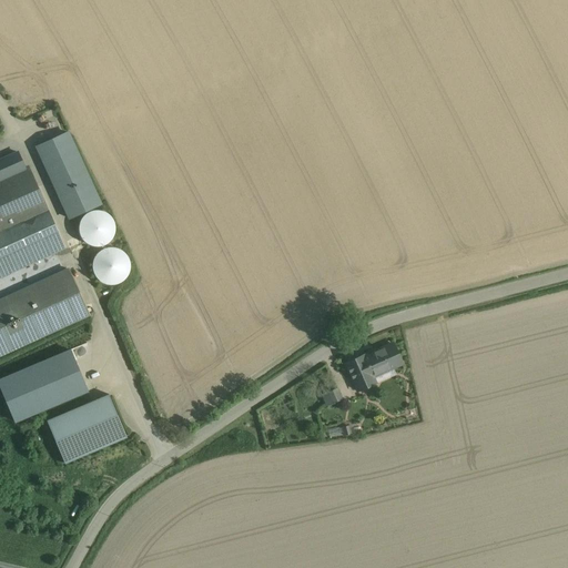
[(75,150),(68,133),(37,148),(69,219),(100,204),(75,150)]
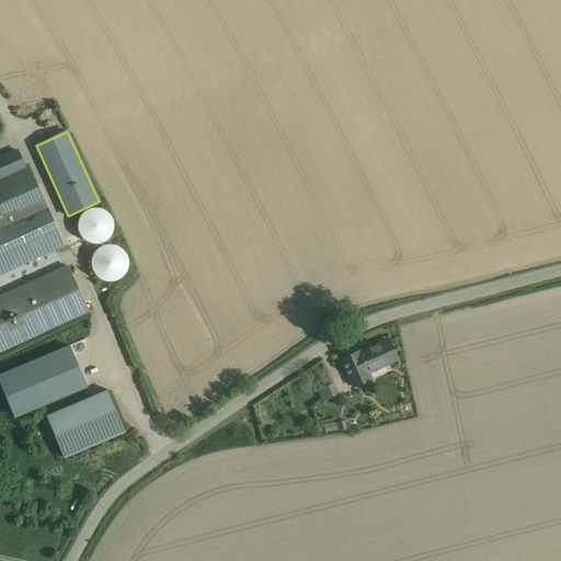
[(18,151),(0,158),(0,192),(11,217),(19,214),(21,220),(37,213),(47,209),(27,165),(24,167),(18,151)]
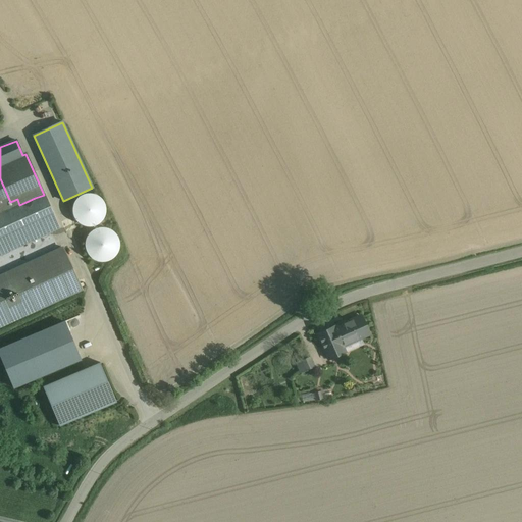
[(0,178),(0,213),(19,205),(17,199),(10,202),(0,178)]
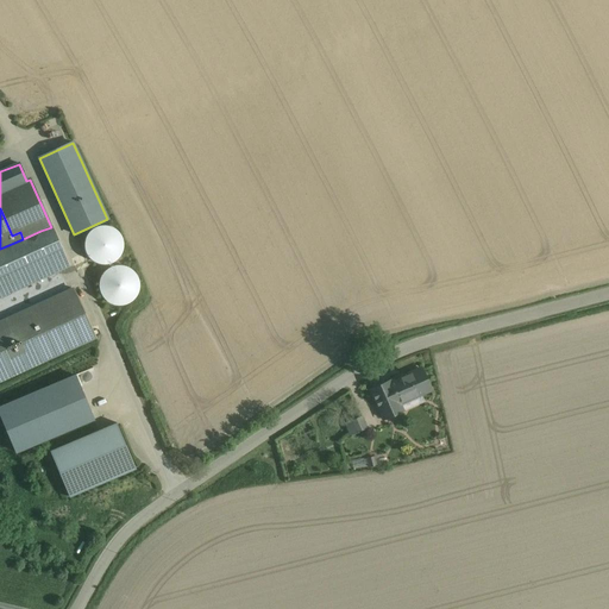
[(88,233),(86,237),(85,240),(85,245),(85,250),(86,253),(88,257),(92,261),(95,263),(99,264),(104,265),(108,264),(112,263),(115,261),(119,258),(121,253),(123,250),(124,245),(123,242),(121,237),(119,233),(117,230),(112,227),(108,226),(104,226),(100,226),(95,227),(92,230),(88,233)]
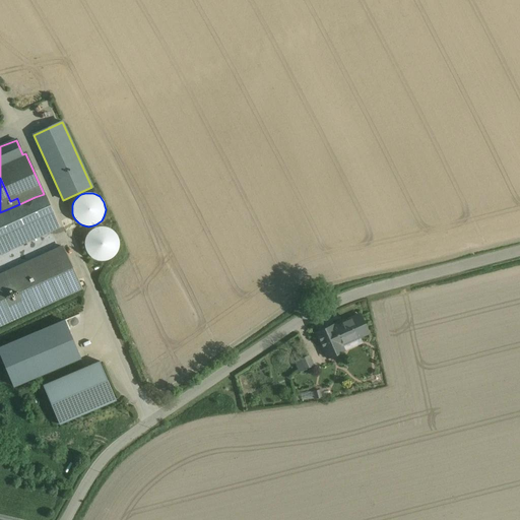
[(44,217),(52,213),(44,194),(35,197),(44,217)]
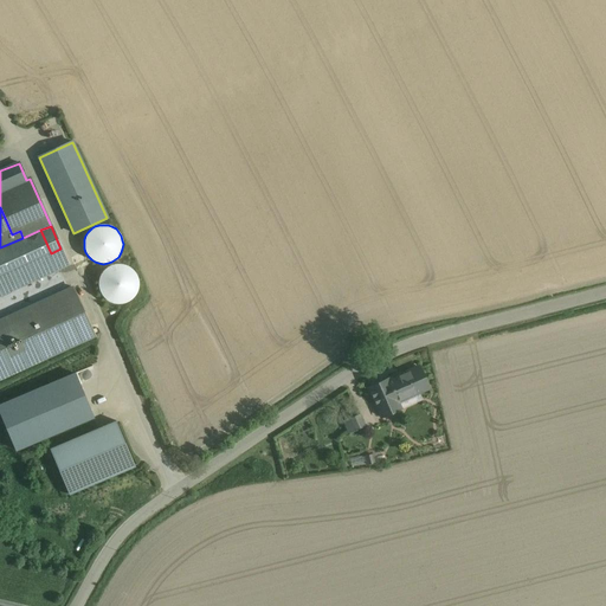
[(0,247),(0,283),(53,259),(51,253),(40,230),(23,238),(0,247)]
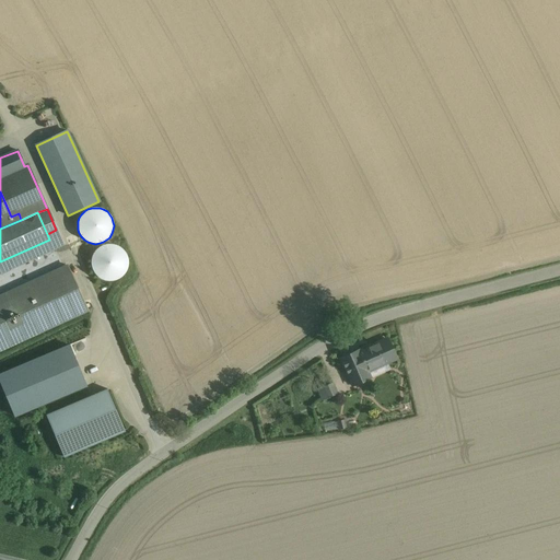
[(49,240),(0,261),(0,273),(63,245),(56,230),(47,234),(49,240)]
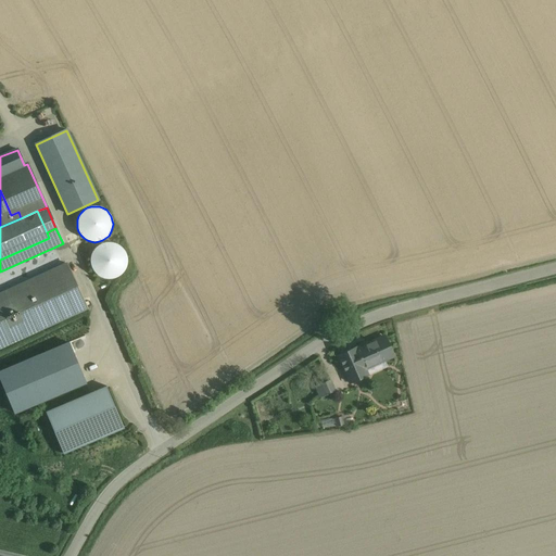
[(91,255),(90,258),(90,263),(91,266),(92,269),(95,273),(98,275),(101,277),(104,278),(108,279),(111,279),(115,278),(118,276),(121,274),(123,272),(125,268),(126,264),(126,261),(126,257),(125,254),(123,251),(121,248),(118,245),(115,244),(111,243),(108,243),(104,243),(100,244),(98,247),(95,249),(92,252),(91,255)]
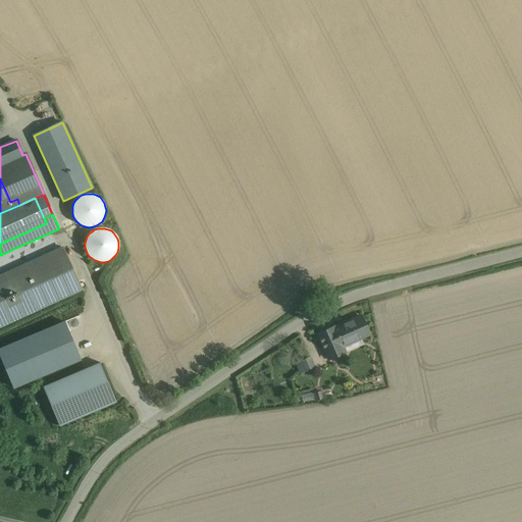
[(0,326),(81,289),(63,248),(0,276),(0,326)]
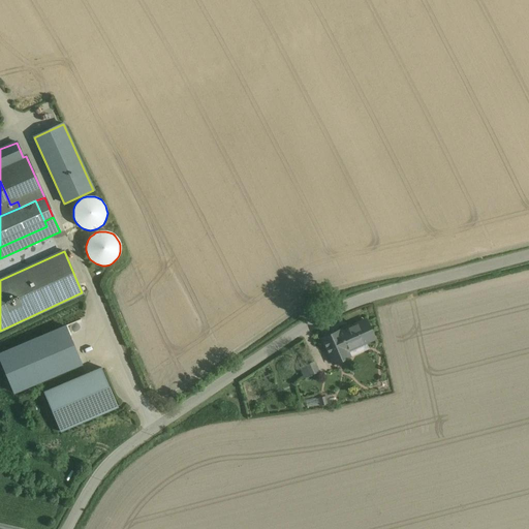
[(355,327),(338,335),(339,337),(332,341),(337,353),(345,350),(345,351),(353,347),(374,338),(367,321),(355,327)]
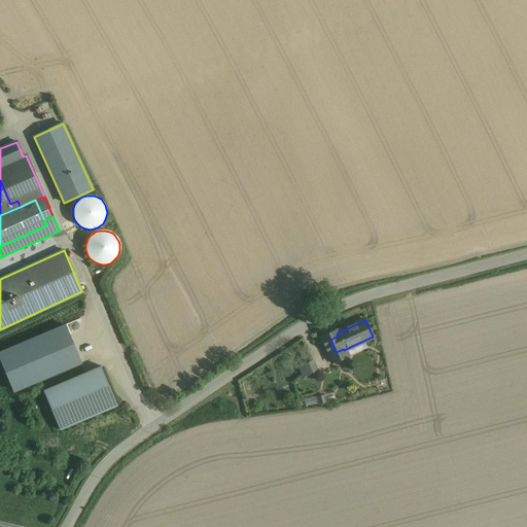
[(65,325),(0,352),(0,358),(14,392),(81,363),(65,325)]
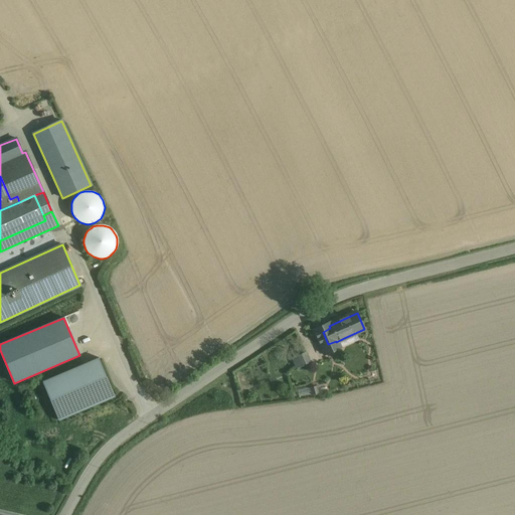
[(328,344),(323,332),(316,335),(323,350),(330,347),(328,344)]
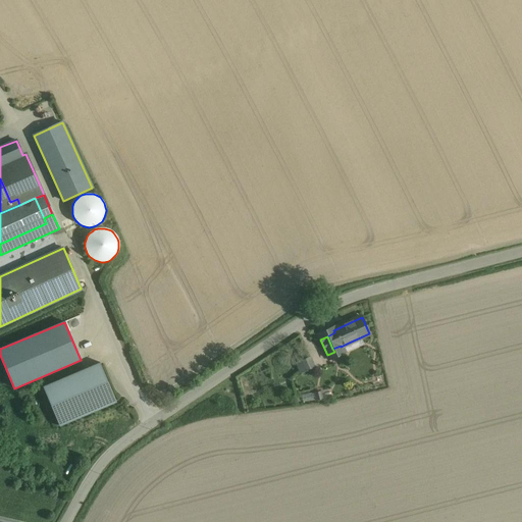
[(349,343),(341,347),(341,346),(332,349),(334,352),(335,354),(351,348),(349,343)]
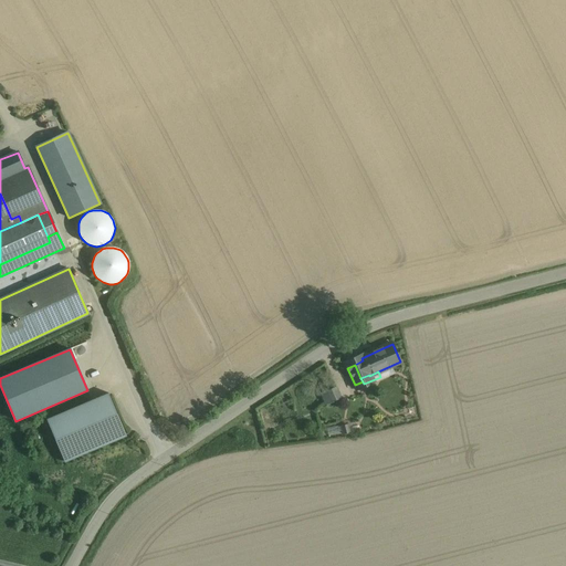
[(336,387),(323,392),(314,397),(320,408),(341,398),(336,387)]
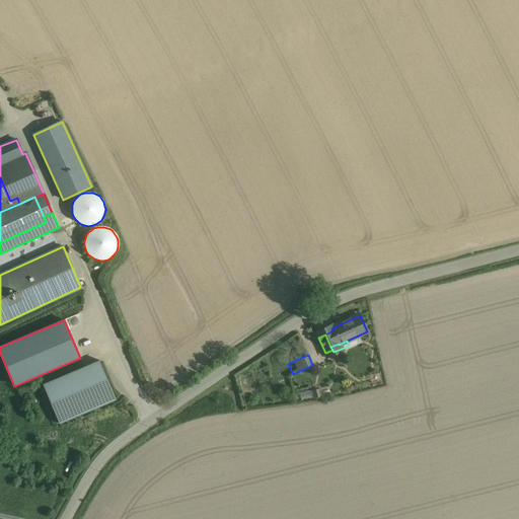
[(80,359),(64,366),(67,373),(83,366),(80,359)]
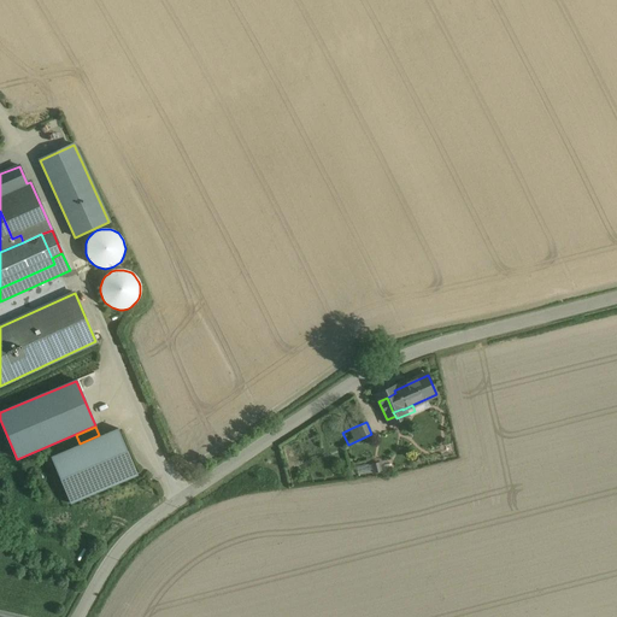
[(51,457),(70,503),(137,474),(118,429),(51,457)]
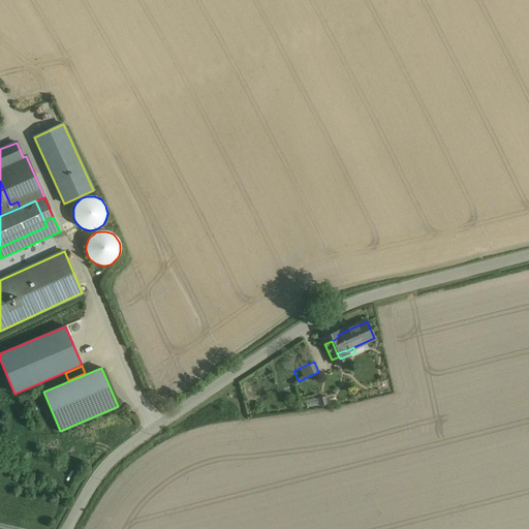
All buildings are outlined.
